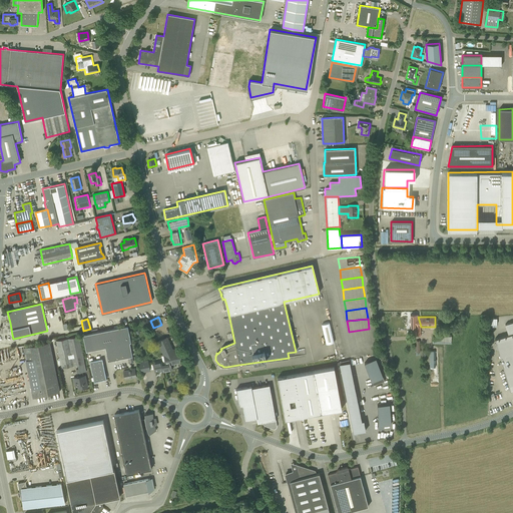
[(326,344),(334,342),(330,322),(322,324),(326,344)]
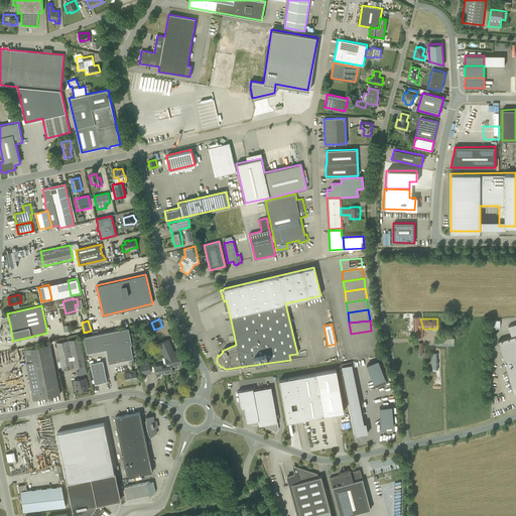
[(515,324),(508,326),(509,329),(511,337),(498,341),(513,393),(515,391),(515,324)]
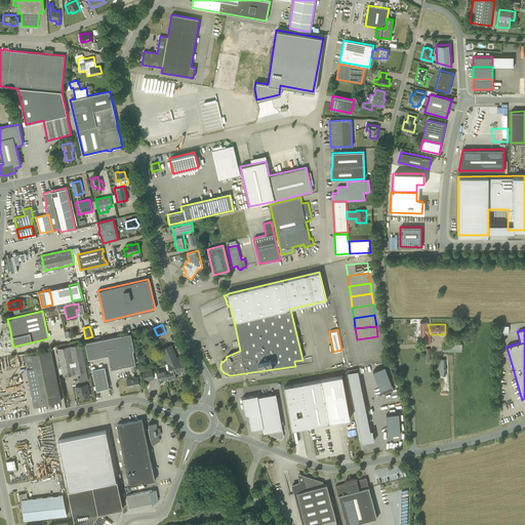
[(135,363),(132,350),(134,350),(130,333),(94,340),(85,342),(85,345),(88,359),(109,355),(111,368),(135,363)]
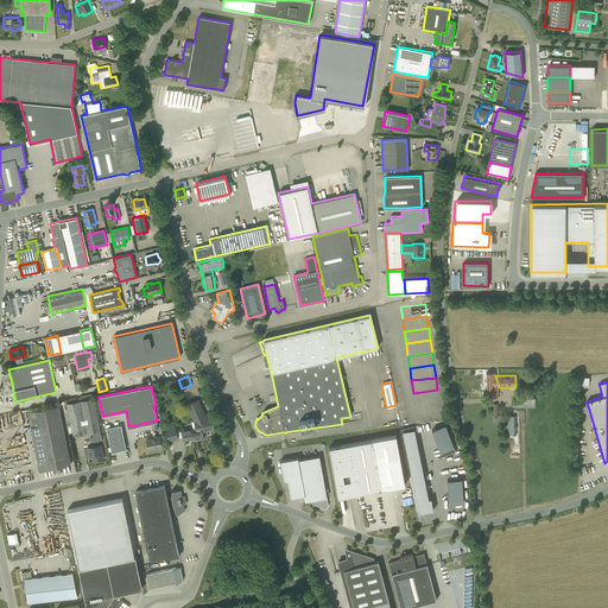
[(415,405),(439,401),(437,390),(413,393),(415,405)]
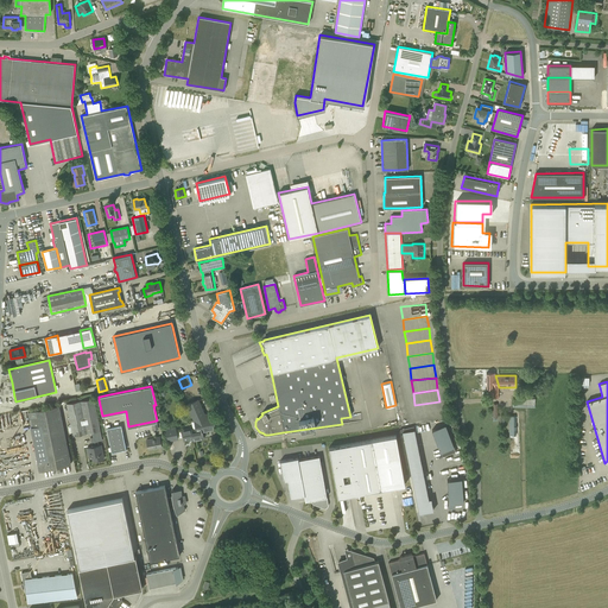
[(536,404),(536,397),(518,397),(518,398),(514,398),(514,404),(513,404),(512,407),(525,407),(534,407),(536,404)]
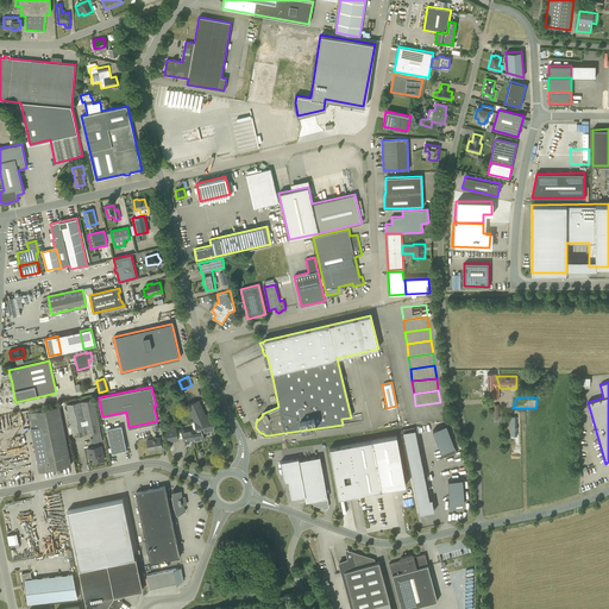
[(102,440),(94,400),(67,405),(73,437),(94,433),(94,438),(90,439),(92,443),(102,440)]
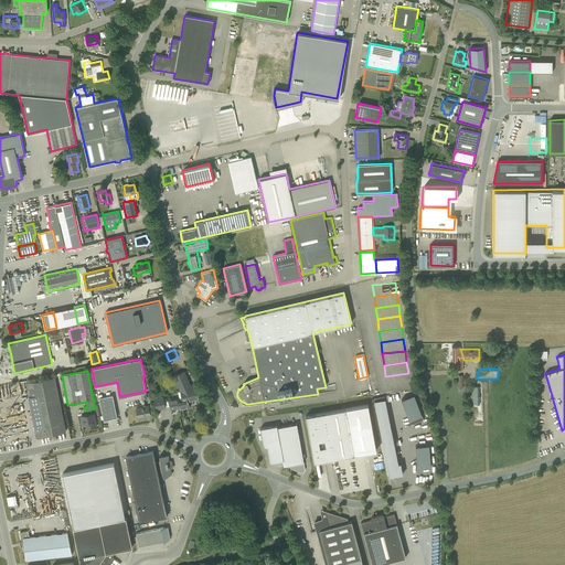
[(184,371),(174,375),(181,392),(182,398),(188,398),(188,401),(200,398),(198,387),(194,388),(193,385),(191,386),(184,371)]
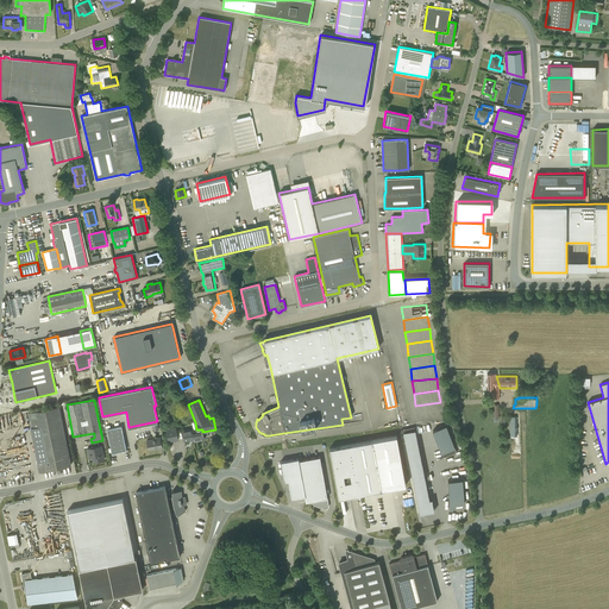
[(440,402),(415,406),(418,419),(441,415),(440,402)]
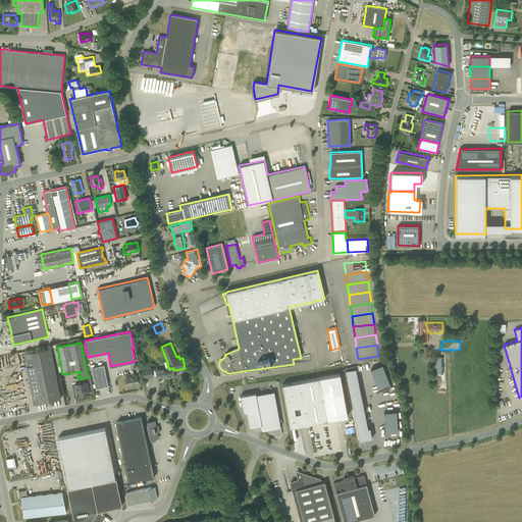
[(31,371),(28,372),(33,399),(34,405),(43,403),(43,402),(48,401),(61,399),(51,349),(23,354),(27,366),(29,366),(31,371)]
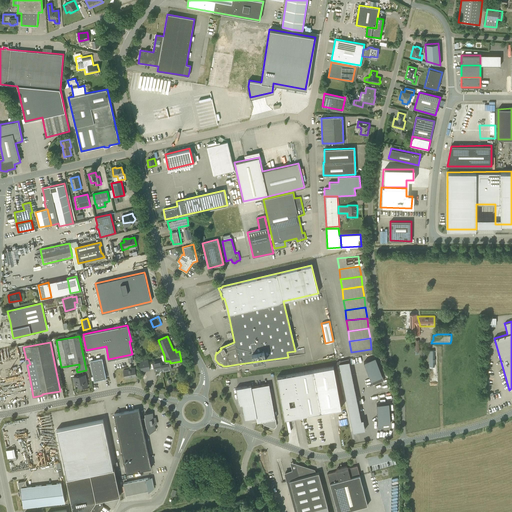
[(94,380),(106,378),(102,358),(90,360),(94,380)]
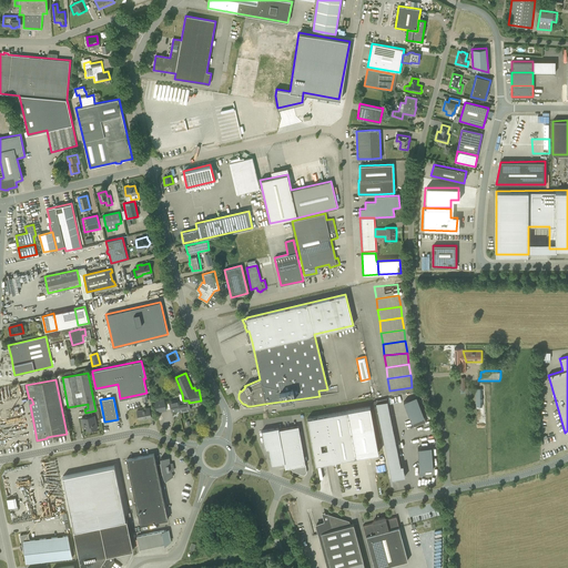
[(416,397),(404,402),(408,412),(412,422),(414,422),(414,423),(413,424),(414,426),(426,422),(421,407),(416,397)]
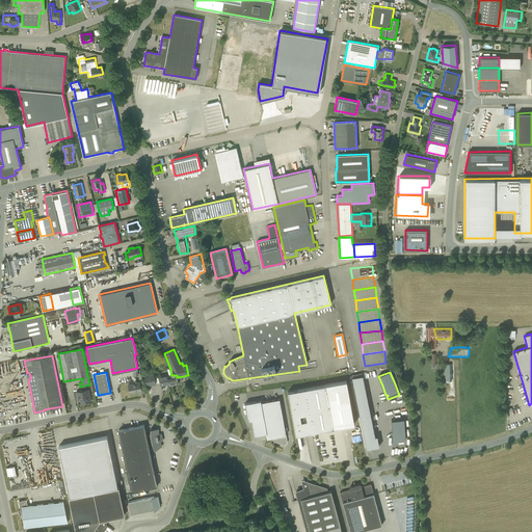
[(153,373),(144,375),(145,376),(148,386),(156,383),(153,373)]
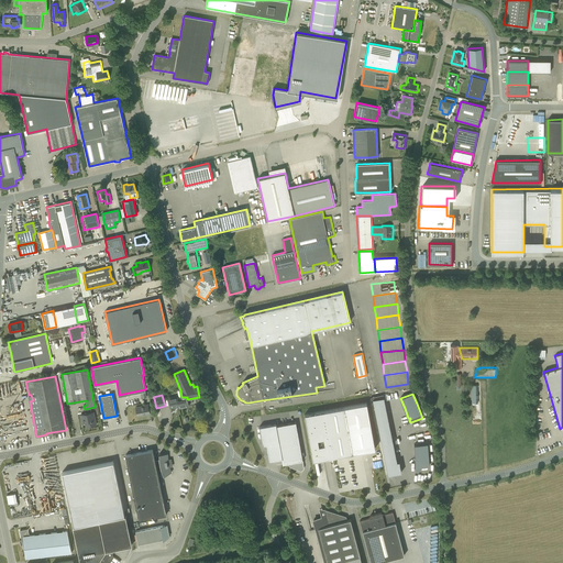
[(179,408),(188,406),(187,399),(187,397),(181,397),(177,398),(177,397),(168,398),(170,408),(179,406),(179,408)]
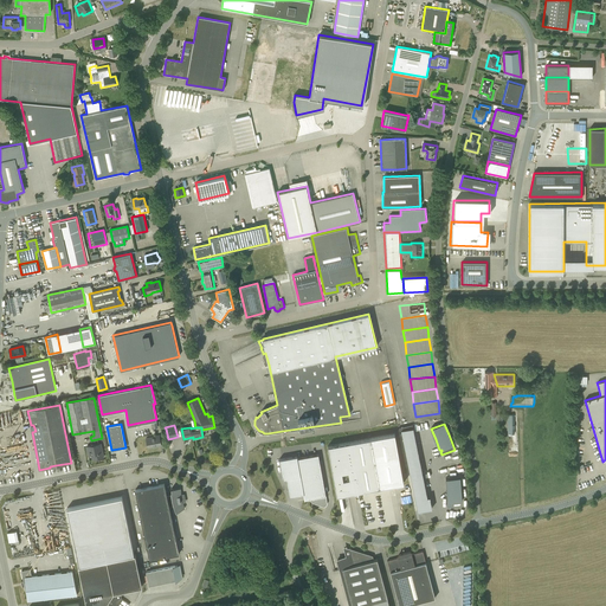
[(413,429),(401,431),(403,437),(404,442),(416,440),(414,434),(413,429)]
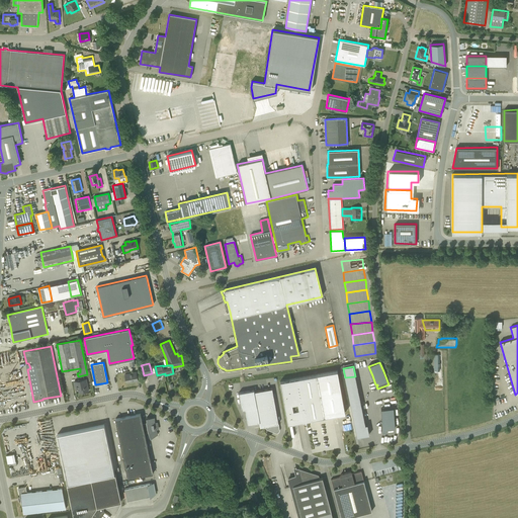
[(317,374),(280,380),(288,423),(290,423),(294,422),(297,421),(306,420),(309,419),(314,418),(319,418),(324,417),(325,417),(337,414),(345,413),(337,370),(317,374)]
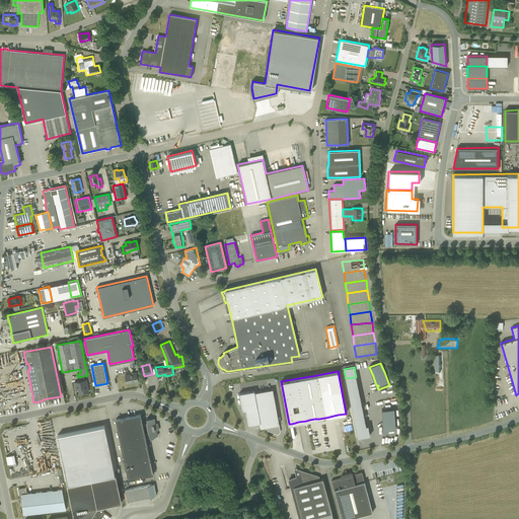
[(138,381),(137,373),(136,373),(136,374),(134,374),(134,373),(125,375),(127,383),(134,382),(138,381)]
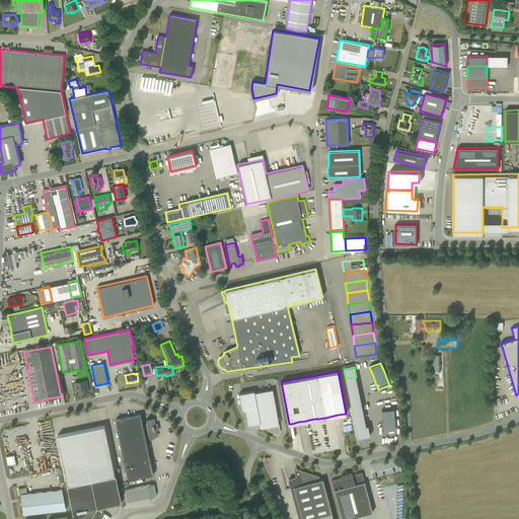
[(88,391),(86,380),(75,382),(76,389),(80,389),(80,392),(79,392),(79,393),(88,391)]
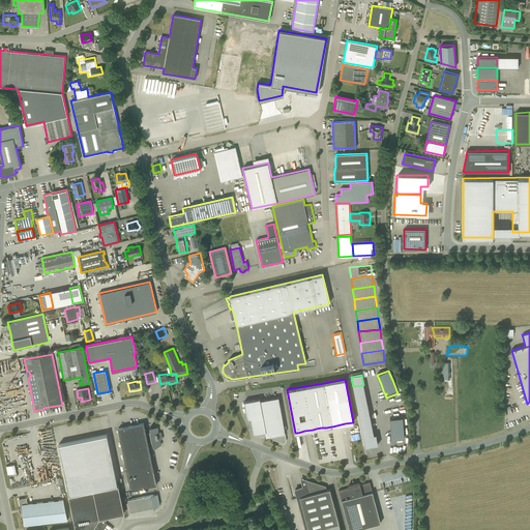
[(286,434),(278,398),(260,401),(260,399),(244,402),(247,419),(251,418),(253,429),(254,434),(266,432),(266,437),(271,436),(272,437),(272,438),(272,439),(273,439),(283,443),(284,443),(285,443),(285,442),(286,442),(286,441),(287,441),(287,440),(287,439),(286,434)]
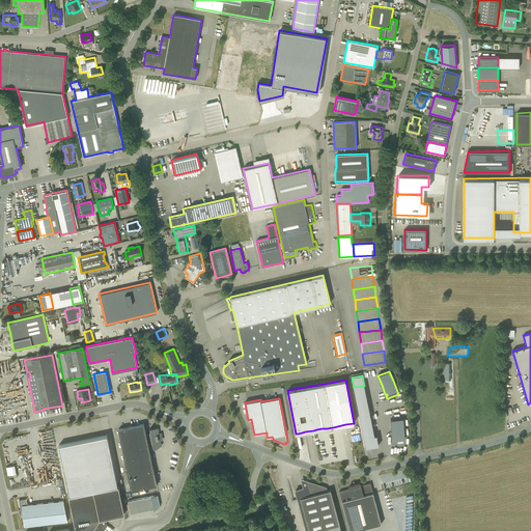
[(403,419),(391,420),(393,443),(397,442),(396,440),(404,440),(403,419)]
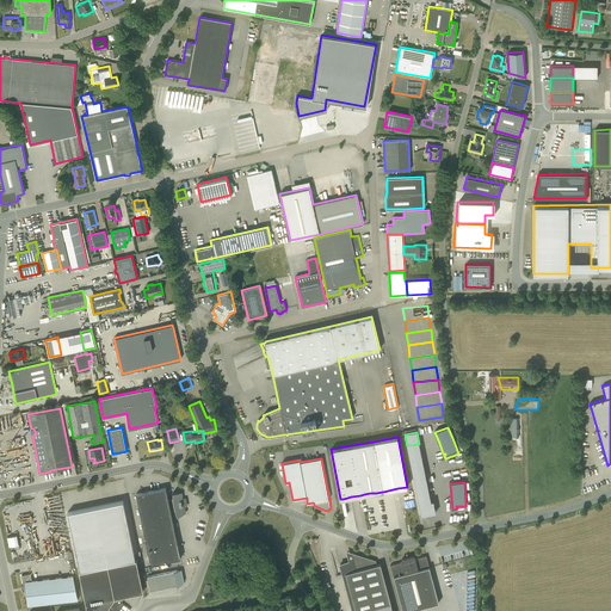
[(171,510),(168,500),(166,488),(136,494),(142,525),(172,518),(171,510)]
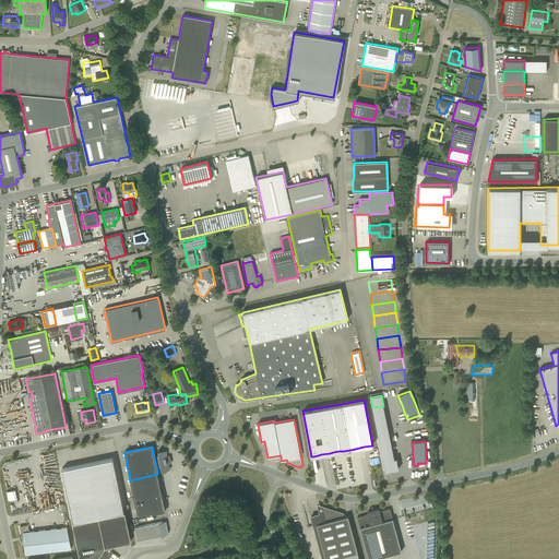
[(154,458),(156,466),(161,465),(163,472),(170,468),(168,464),(170,463),(168,455),(167,456),(166,451),(158,450),(158,456),(154,458)]
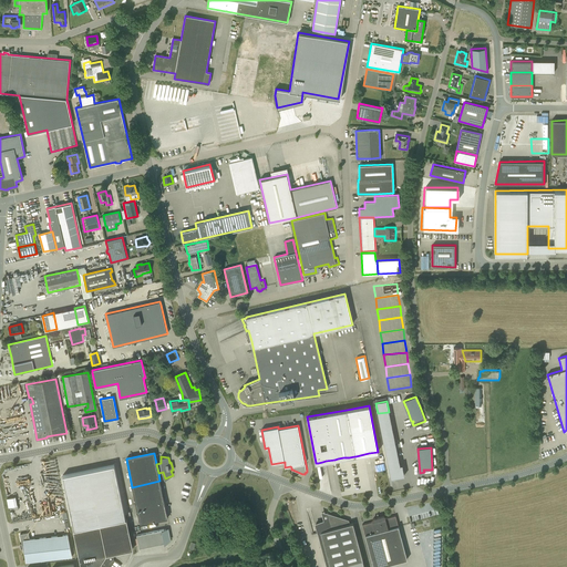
[(115,464),(63,475),(74,529),(73,529),(81,566),(106,566),(107,566),(109,564),(111,560),(112,558),(114,555),(114,553),(133,548),(126,518),(115,464)]
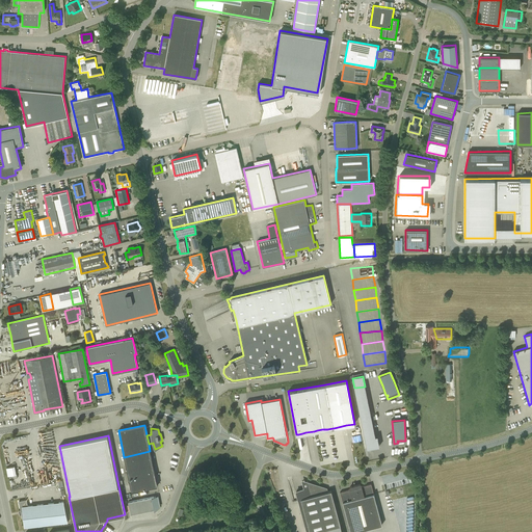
[(375,436),(365,439),(366,444),(367,449),(379,447),(378,441),(377,436),(375,436)]
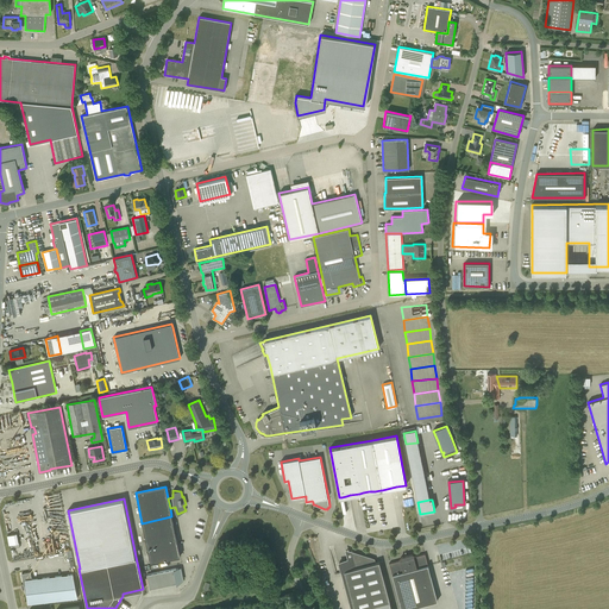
[(146,545),(176,539),(171,516),(142,523),(146,545)]
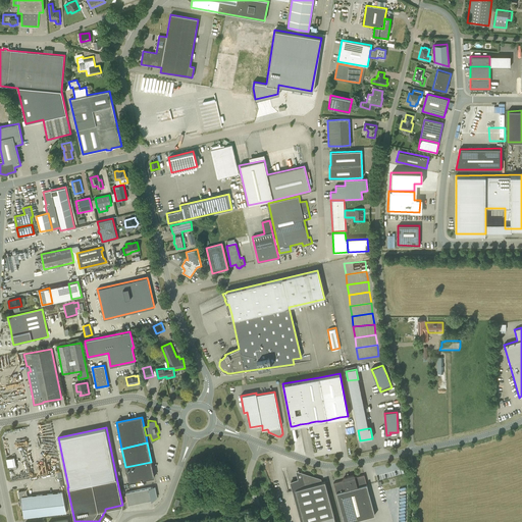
[(6,458),(7,467),(16,465),(14,457),(6,458)]
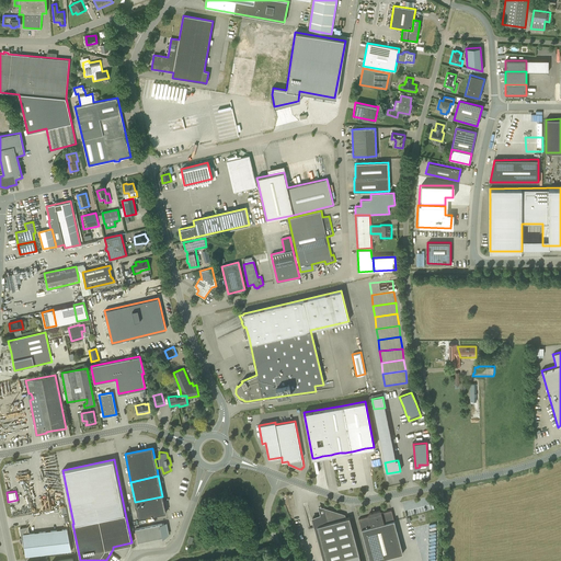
[(162,496),(135,502),(138,518),(165,513),(162,496)]
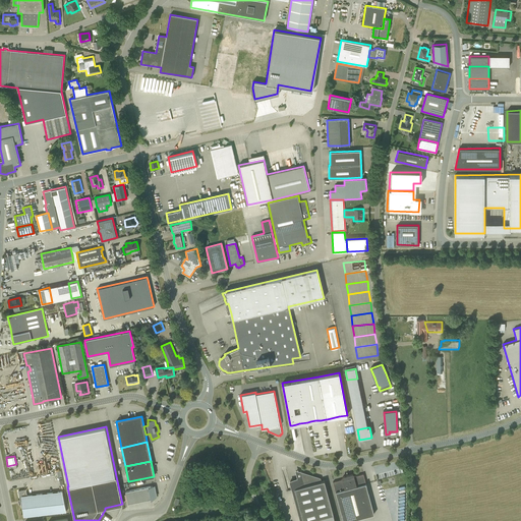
[(321,481),(320,478),(301,472),(302,478),(299,479),(299,478),(290,481),(292,489),(295,488),(303,520),(335,520),(334,514),(325,480),(321,481)]
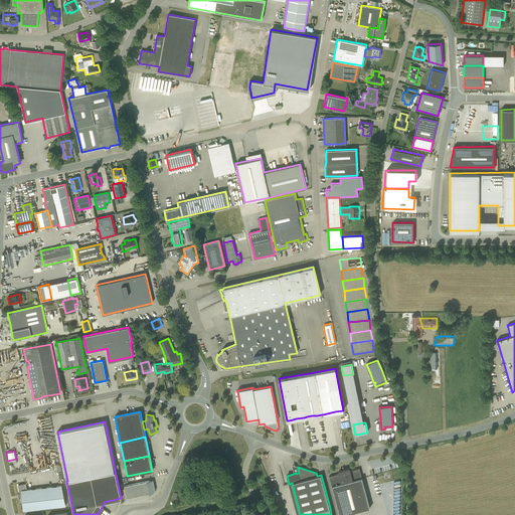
[(362,478),(359,468),(349,471),(349,469),(339,472),(339,474),(329,476),(332,486),(339,514),(343,514),(370,508),(362,478)]
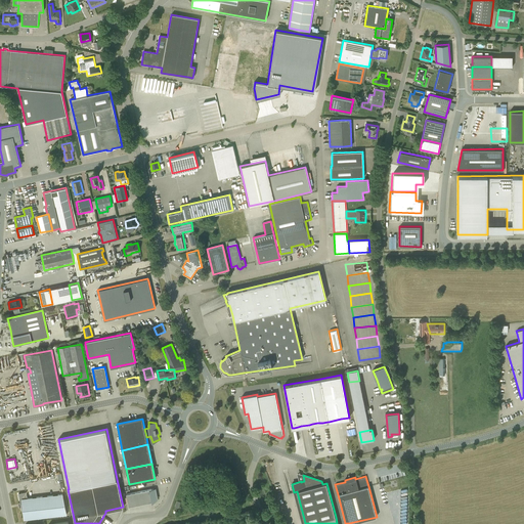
[(129,507),(155,501),(154,498),(156,498),(154,488),(127,494),(129,507)]
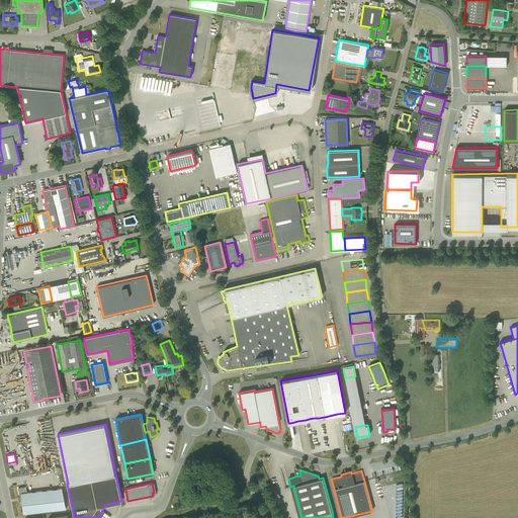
[(27,493),(26,487),(18,488),(20,498),(20,500),(21,501),(22,505),(23,505),(24,513),(44,511),(66,508),(62,489),(27,493)]
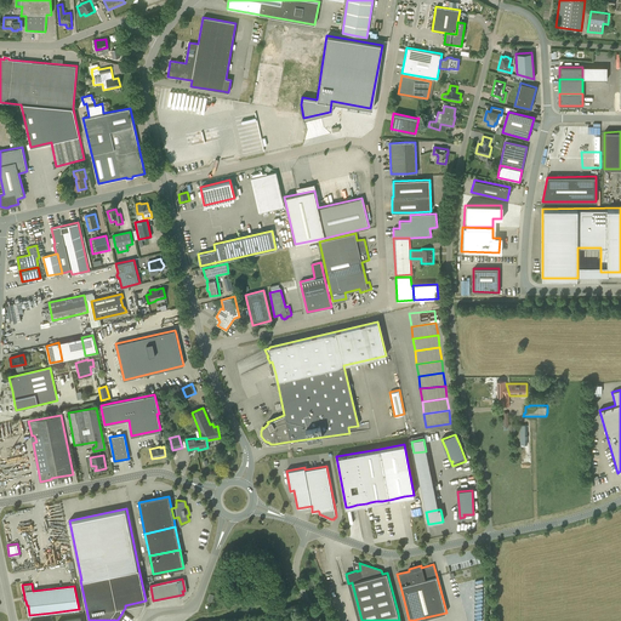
[(454,597),(459,615),(465,614),(460,596),(454,597)]
